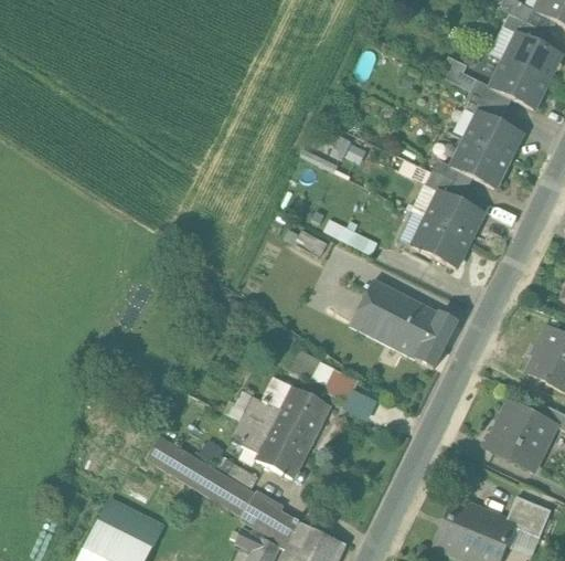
[(539,0),(534,10),(534,11),(555,22),(564,25),(564,0),(539,0)]
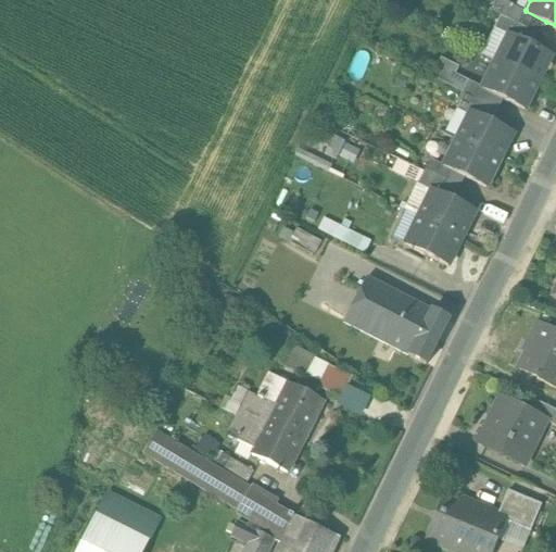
[(526,10),(513,3),(506,15),(535,30),(541,33),(546,22),(526,11),(526,10)]
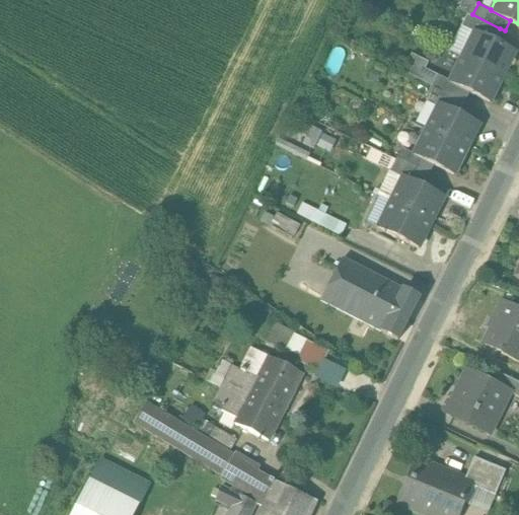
[(472,14),(466,12),(461,24),(473,30),(474,29),(494,39),(500,28),(472,14)]
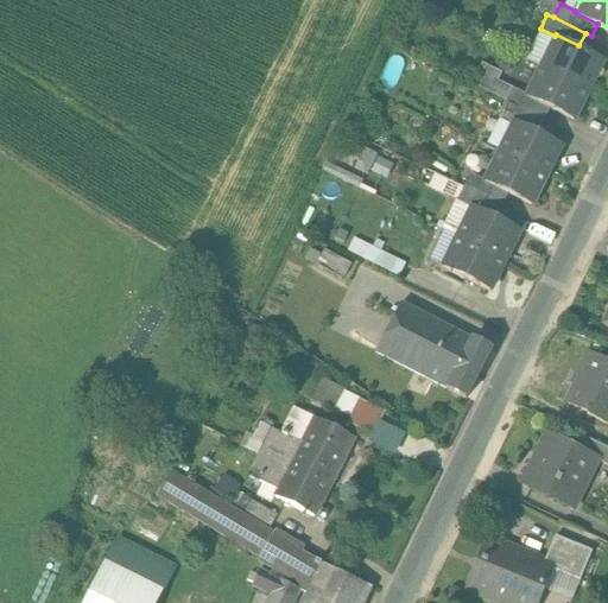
[(578,45),(556,35),(555,36),(542,64),(588,87),(602,57),(578,45)]
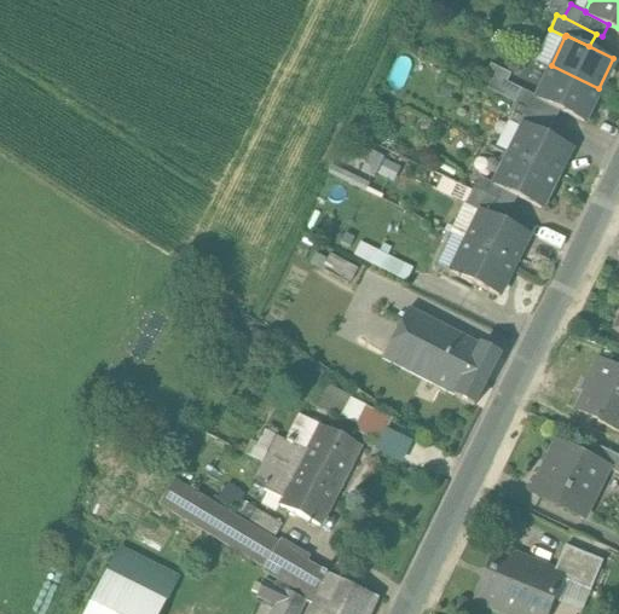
[(599,88),(551,65),(537,94),(536,96),(560,108),(584,119),(599,88)]
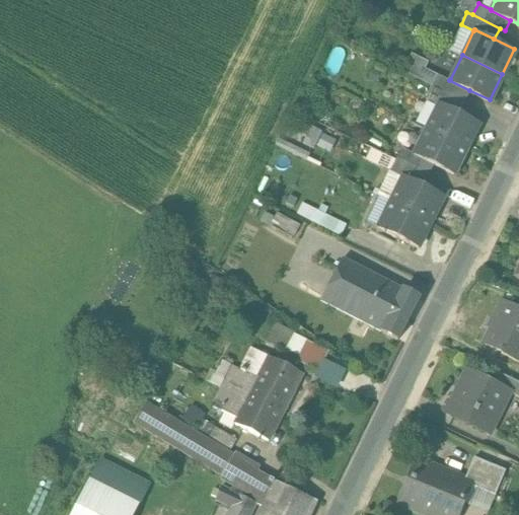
[(469,90),(449,80),(450,79),(437,73),(431,85),(464,100),(469,90)]
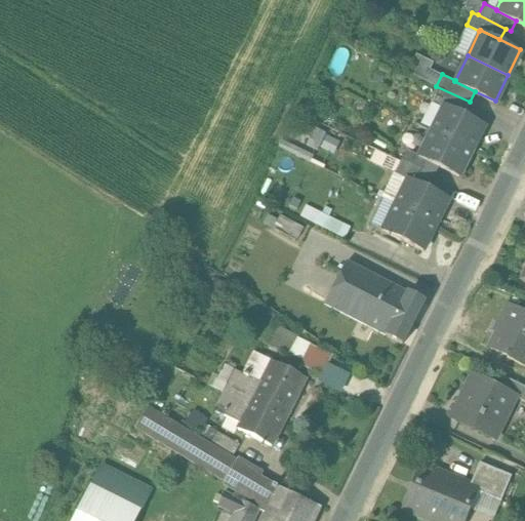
[(470,102),(436,86),(431,98),(443,105),(444,104),(463,113),(470,102)]
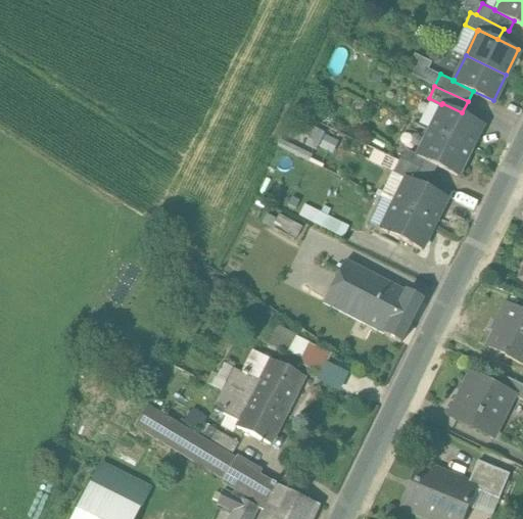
[(462,112),(442,103),(441,104),(429,129),(470,148),(482,123),(462,112)]
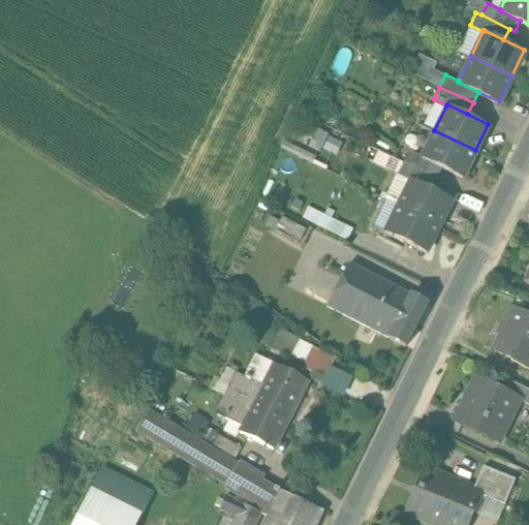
[(310,140),(335,151),(341,139),(316,127),(310,140)]
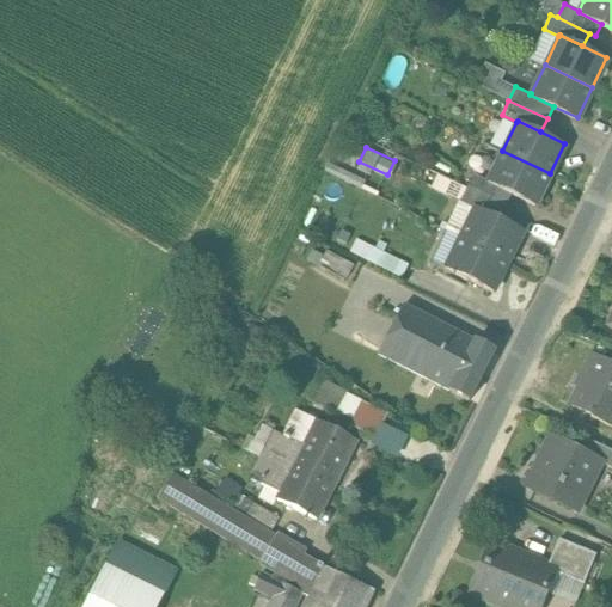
[(550,173),(502,151),(488,179),(488,181),(512,192),(534,203),(550,173)]
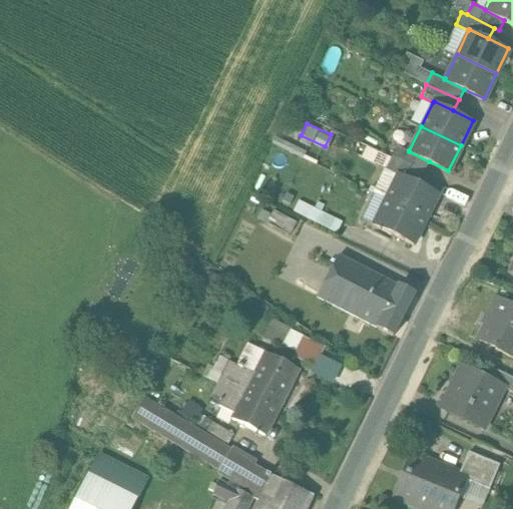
[(429,161),(409,151),(409,150),(397,144),(391,155),(423,171),(429,161)]
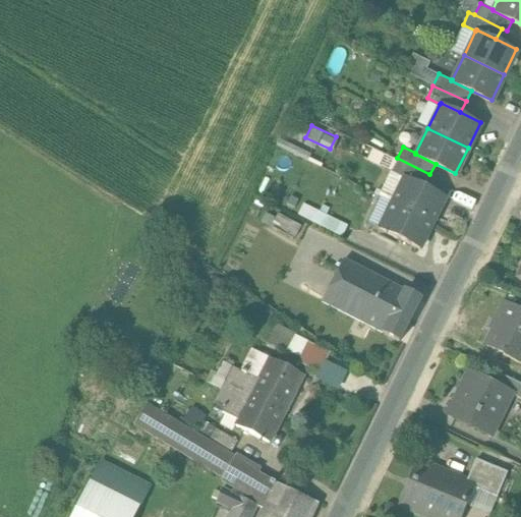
[(429,174),(397,158),(391,170),(404,176),(404,175),(424,185),(429,174)]
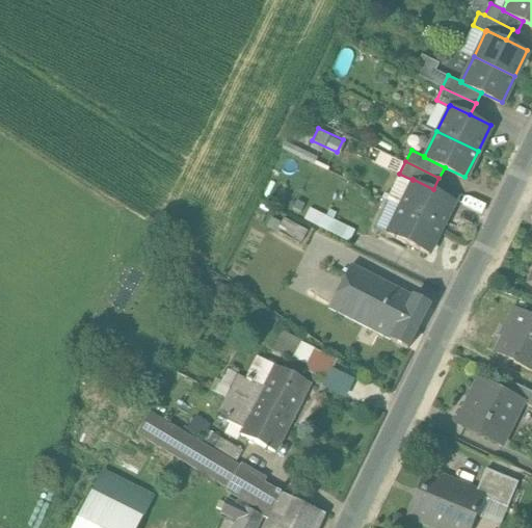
[(433,189),(413,179),(413,180),(400,205),(441,226),(454,200),(433,189)]
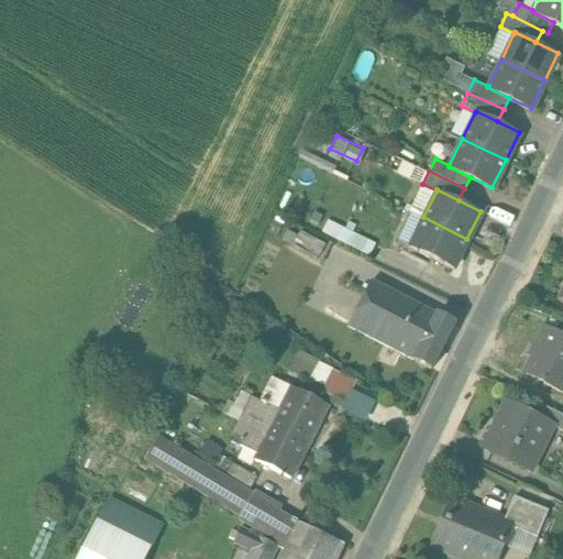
[(466,239),(423,217),(410,245),(453,266),(466,239)]
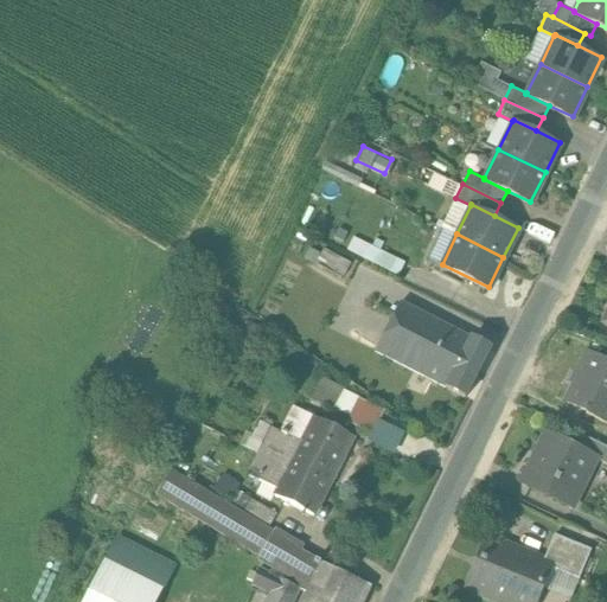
[(352,235),(346,249),(400,270),(406,256),(352,235)]
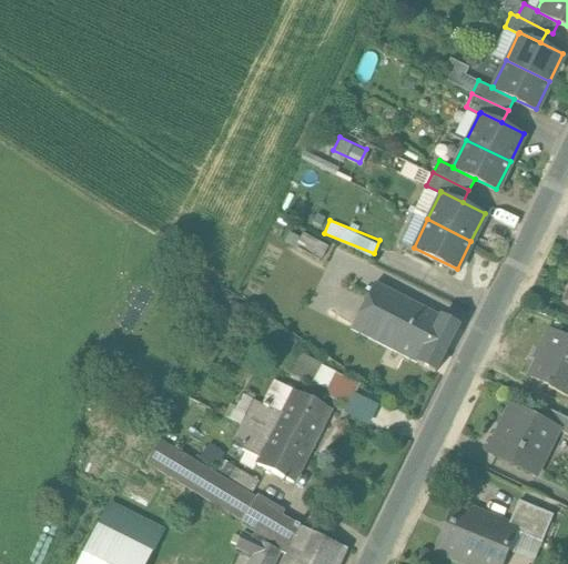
[(327,244),(303,231),(295,244),(320,259),(327,244)]
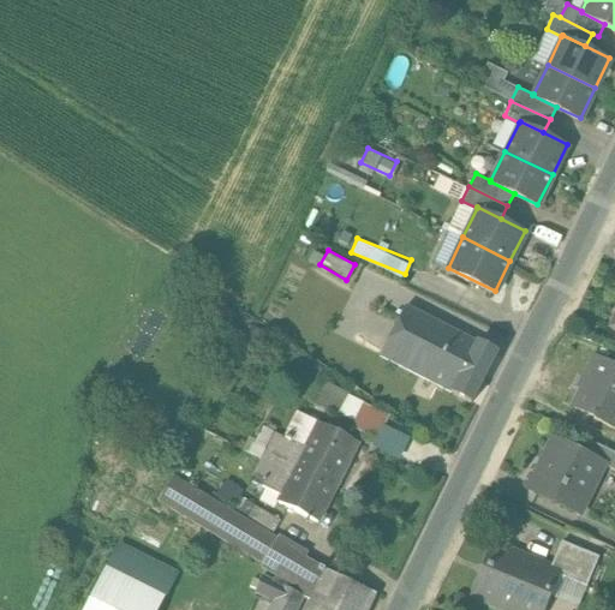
[(407,304),(382,354),(419,372),(445,322),(407,304)]
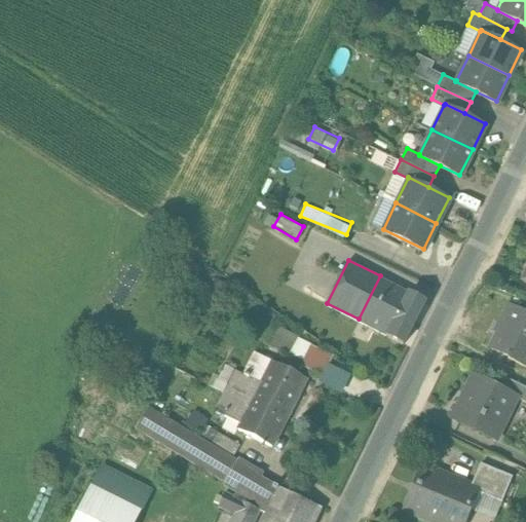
[(410,291),(380,275),(359,319),(388,334),(387,334),(405,343),(427,299),(410,290),(410,291)]
